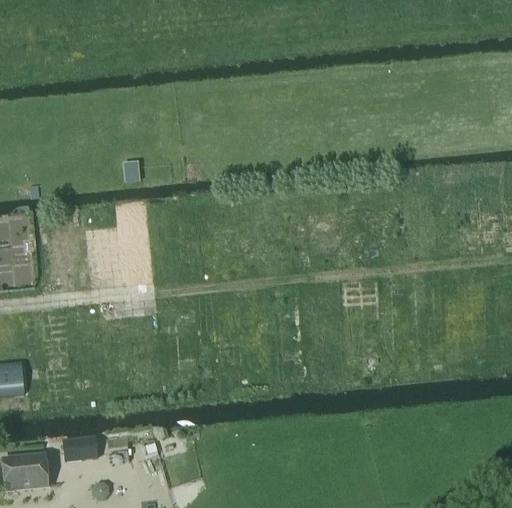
[(145,201),(114,204),(119,258),(121,280),(115,280),(116,285),(153,281),(145,201)]
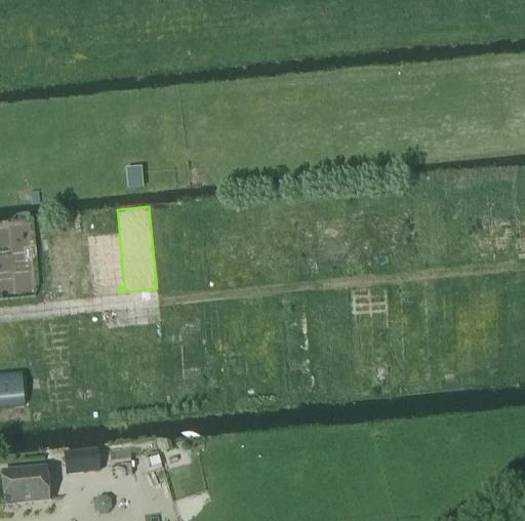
[(22,371),(0,372),(0,405),(25,403),(22,371)]
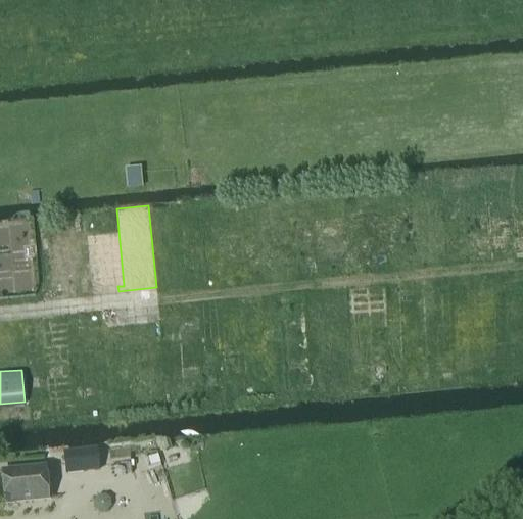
[(100,468),(97,442),(48,447),(51,472),(100,468)]
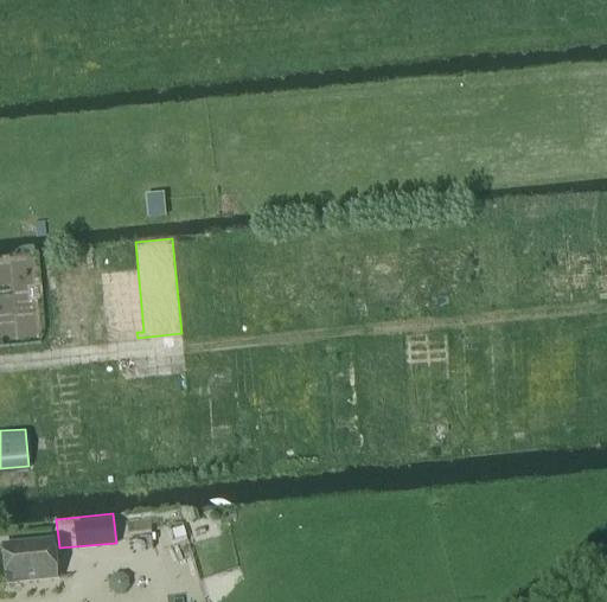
[(6,581),(57,576),(53,542),(4,546),(6,581)]
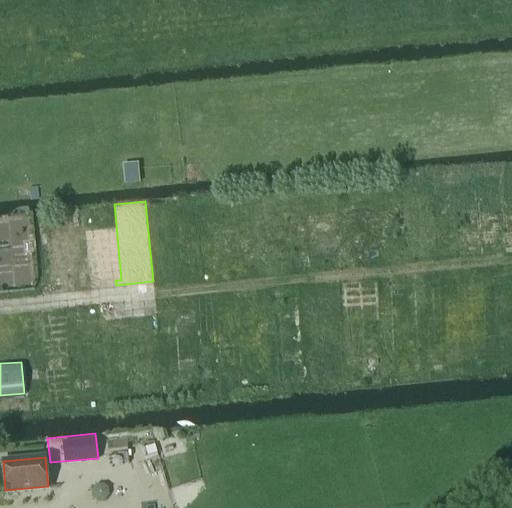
[(97,482),(92,487),(93,494),(98,498),(104,498),(109,493),(108,486),(103,482),(97,482)]
